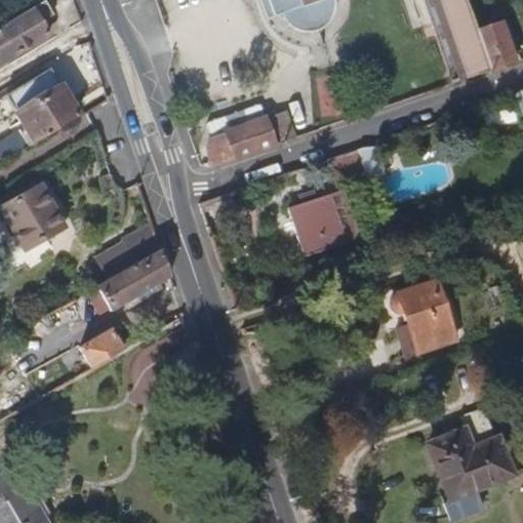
[(273,17),(267,0),(258,0),(266,21),(273,17)]
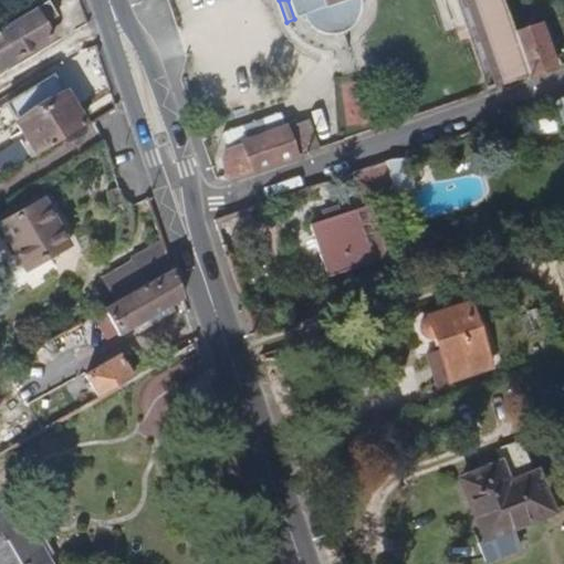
[(288,0),(294,19),(302,16),(304,19),(307,23),(312,28),(316,30),(322,32),(335,32),(341,31),(345,29),(351,24),(354,20),(357,14),(361,10),(363,3),(363,0),(288,0)]
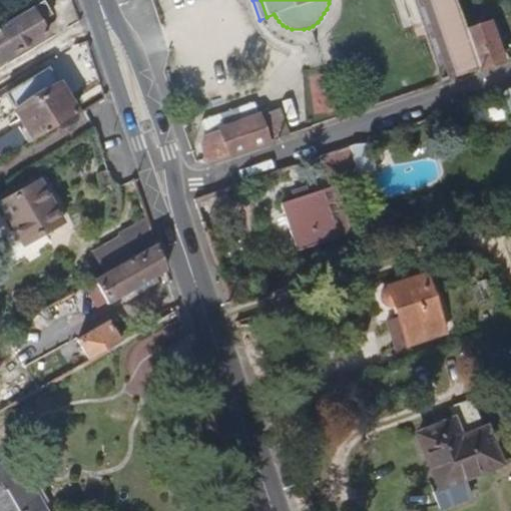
[(451,77),(424,0),(416,0),(444,79),(451,77)]
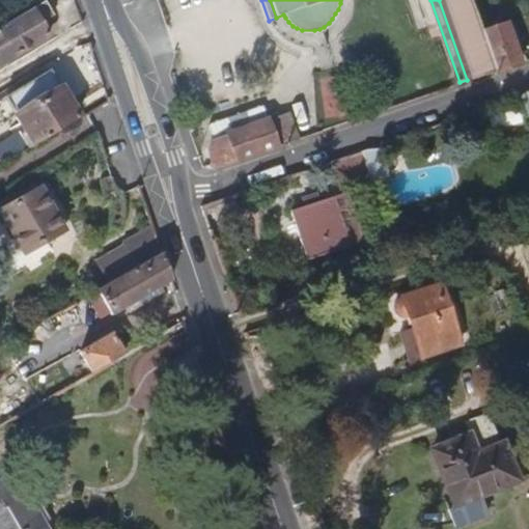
[(439,0),(467,80),(499,70),(485,30),(475,0),(439,0)]
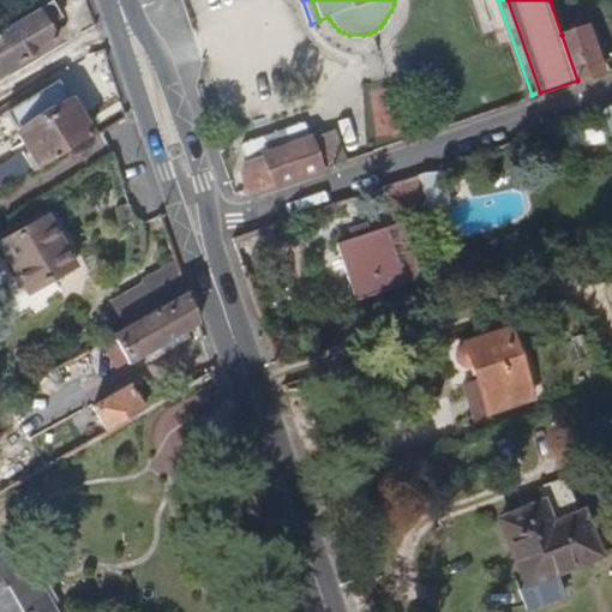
[(0,41),(16,67),(58,42),(49,29),(58,23),(48,5),(0,33),(0,41)]
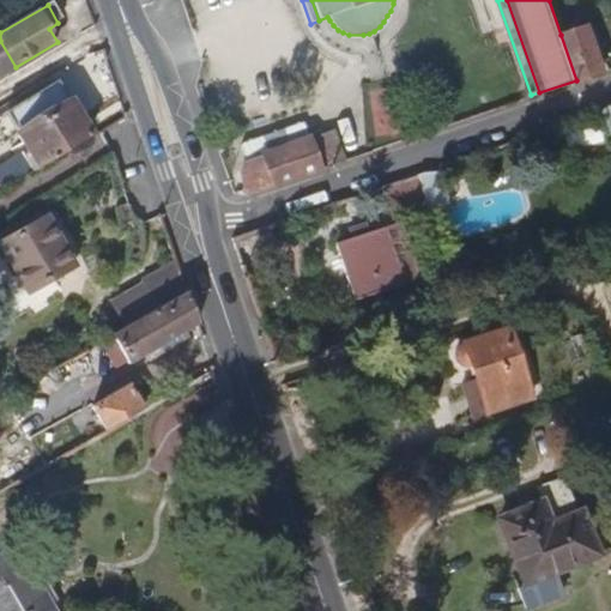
[(605,70),(590,24),(561,35),(576,80),(605,70)]
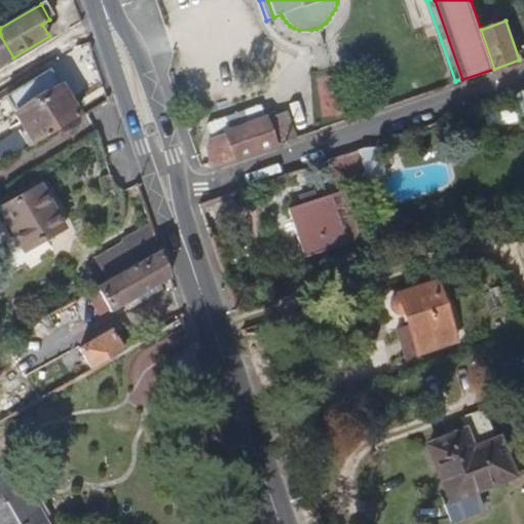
[(97,106),(69,60),(9,97),(37,142),(97,106)]
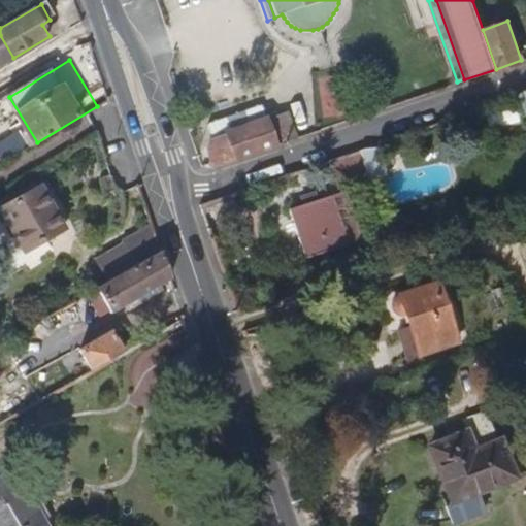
[(326,110),(342,110),(341,71),(325,72),(326,110)]
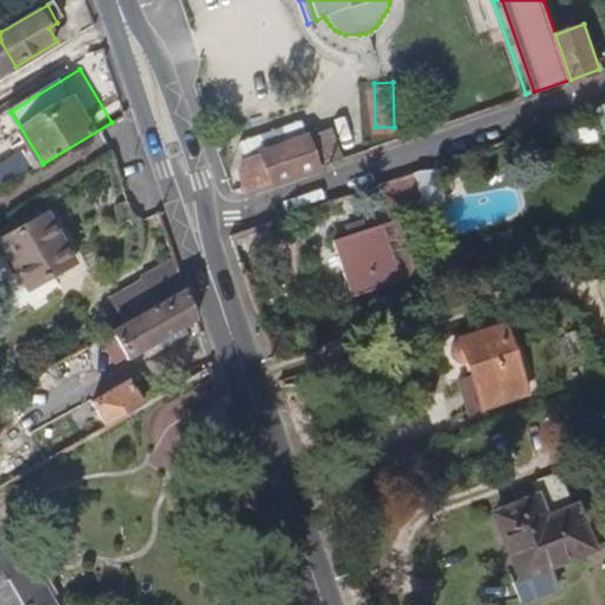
[(342,157),(330,125),(307,133),(301,116),(239,141),(246,158),(241,171),(243,185),(246,191),(248,191),(342,157)]
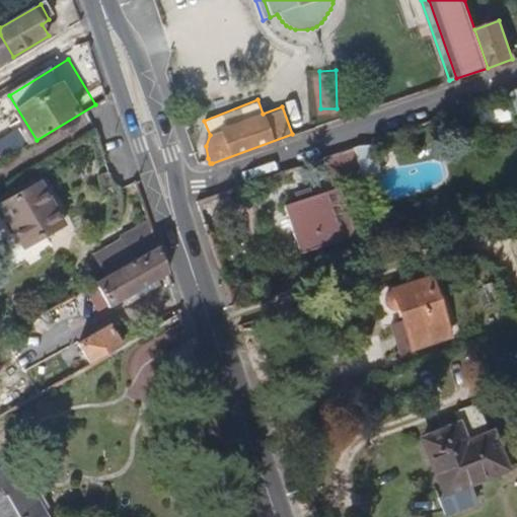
[(368,142),(339,152),(349,181),(379,170),(368,142)]
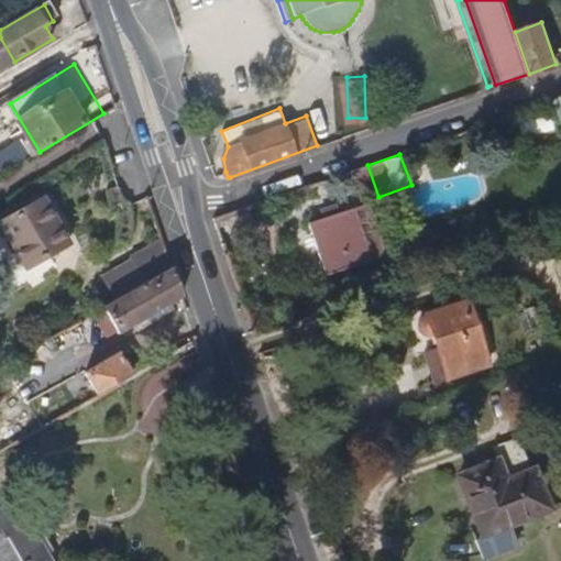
[(0,176),(24,162),(22,156),(0,169),(0,176)]
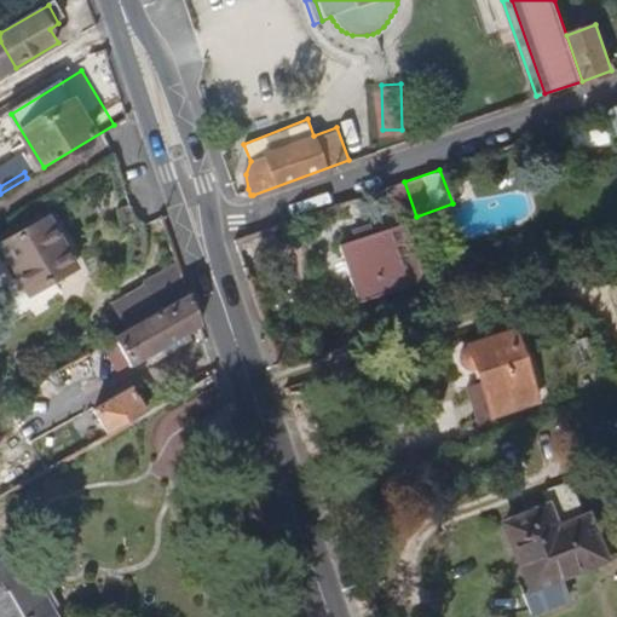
[(80,266),(50,217),(38,225),(34,218),(11,232),(16,238),(4,244),(34,294),(80,266)]
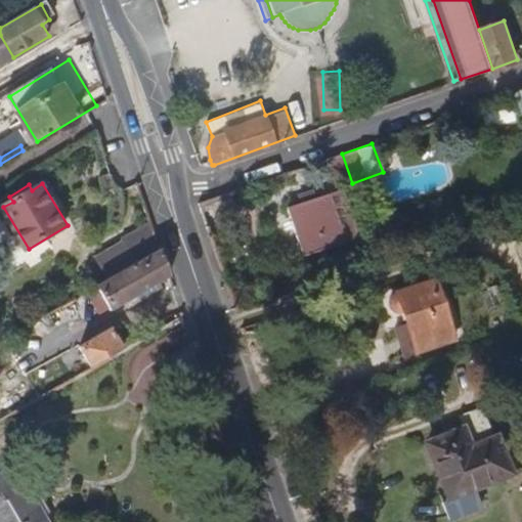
[(347,242),(331,193),(289,208),(306,256),(347,242)]
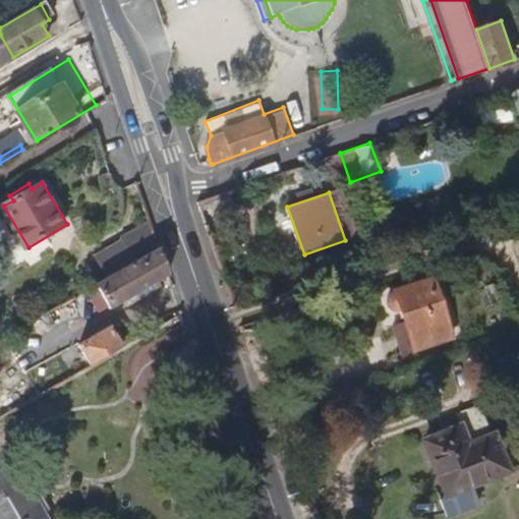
[(109,277),(161,246),(154,225),(98,258),(109,277)]
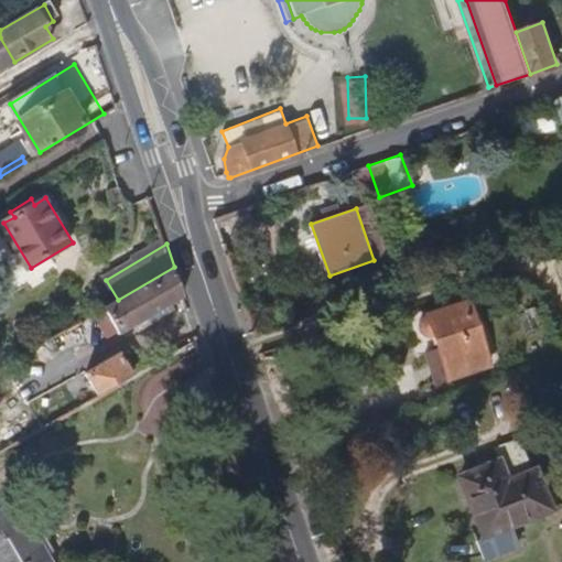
[(123,333),(185,298),(174,267),(118,300),(107,305),(123,333)]
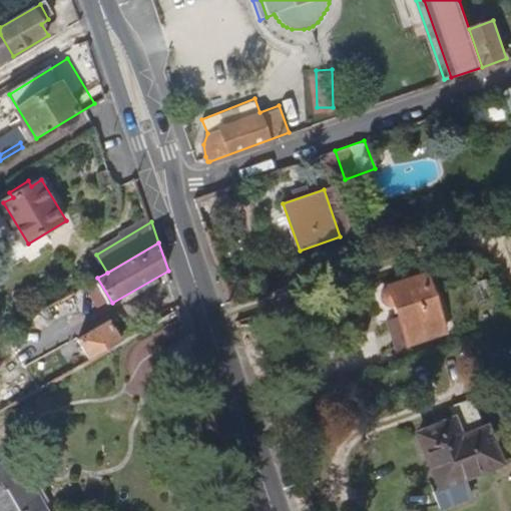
[(444,336),(424,279),(384,293),(381,296),(379,299),(378,303),(378,307),(396,354),(444,336)]
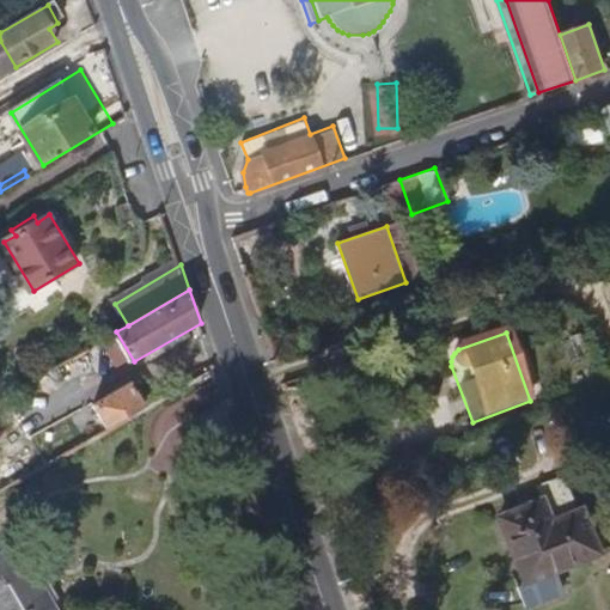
[(84,376),(73,357),(50,370),(61,389),(84,376)]
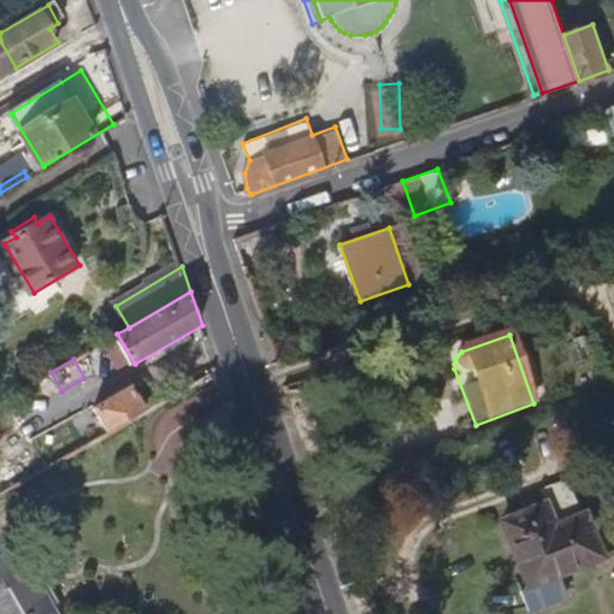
[(147,413),(131,387),(96,407),(112,434),(147,413)]
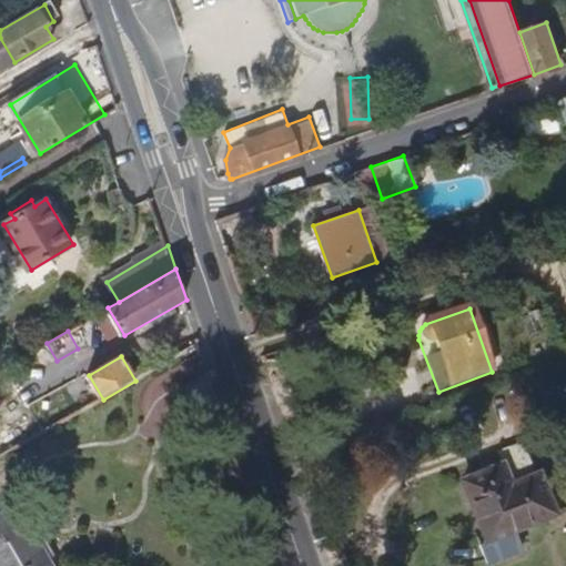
[(523,526),(565,509),(549,471),(523,482),(515,463),(476,477),(497,536),(488,539),(495,558),(529,545),(523,526)]
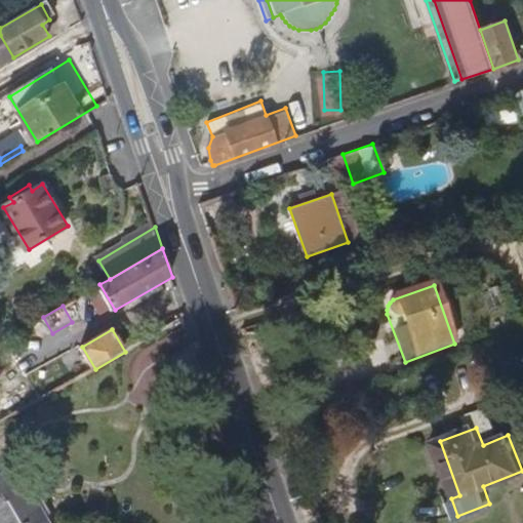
[(46,522),(16,472),(0,482),(0,522),(46,522)]
